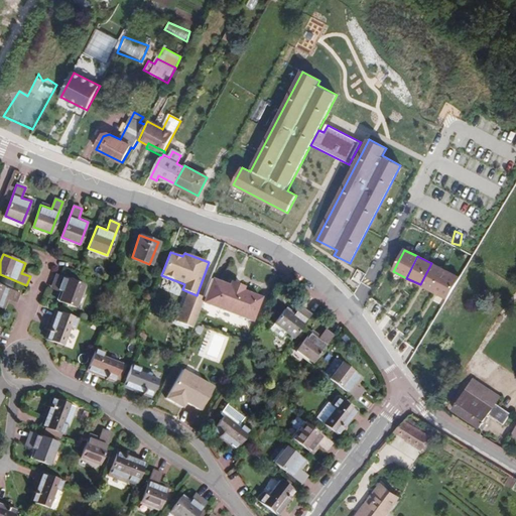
[(433,291),(444,270),(431,263),(420,284),(433,291)]
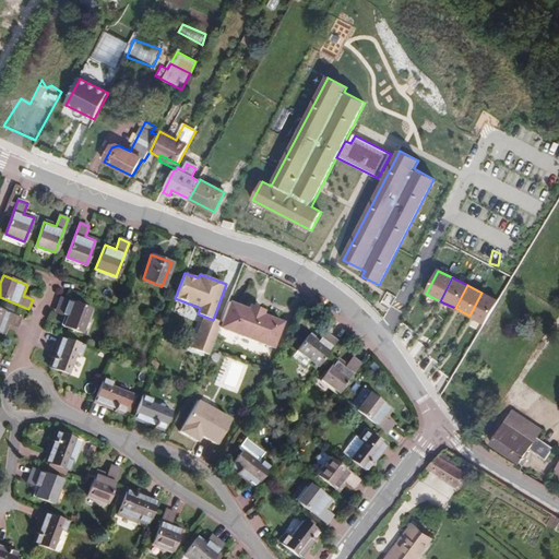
[(482,293),(470,316),(485,324),(498,301),(482,293)]
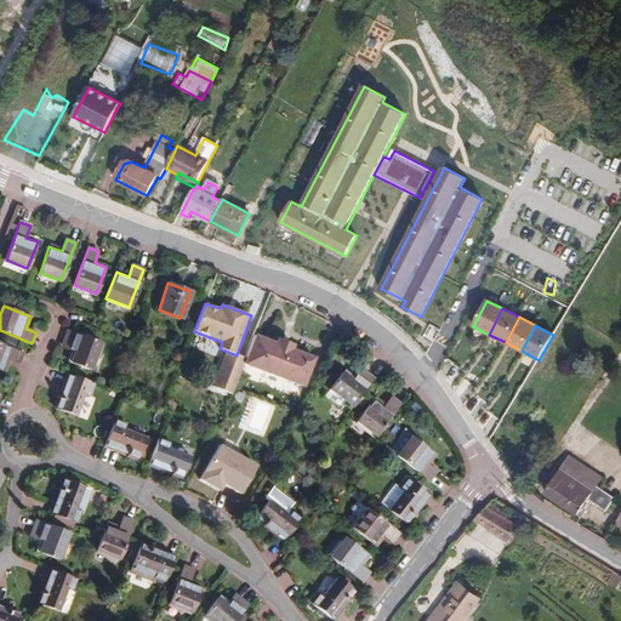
[(70,343),(68,349),(74,352),(70,362),(91,370),(102,345),(68,331),(64,341),(70,343)]
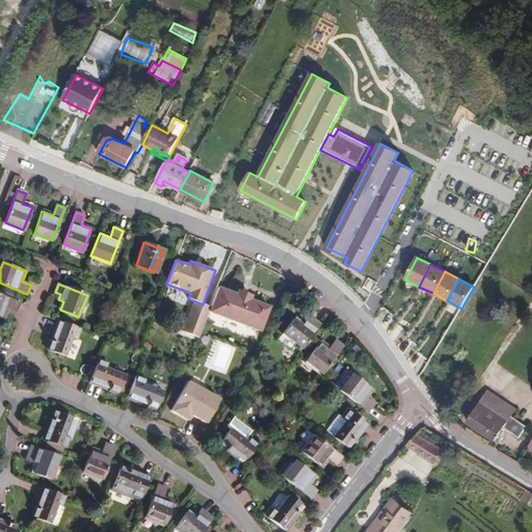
[(268,308),(218,288),(210,306),(209,310),(259,329),(268,308)]
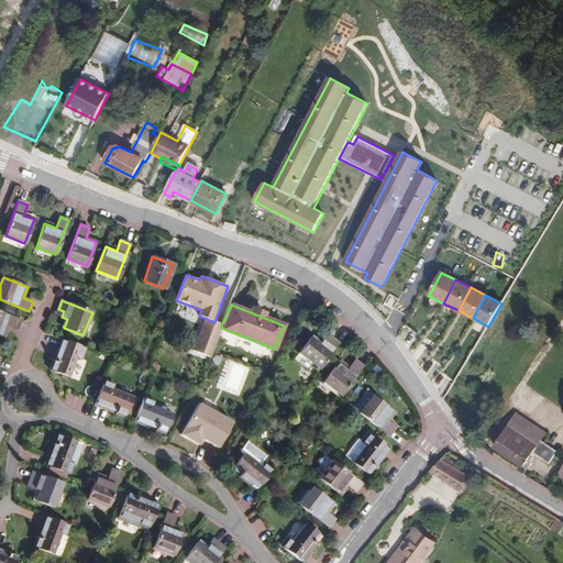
[(18,329),(21,320),(0,311),(0,334),(2,335),(7,324),(18,329)]
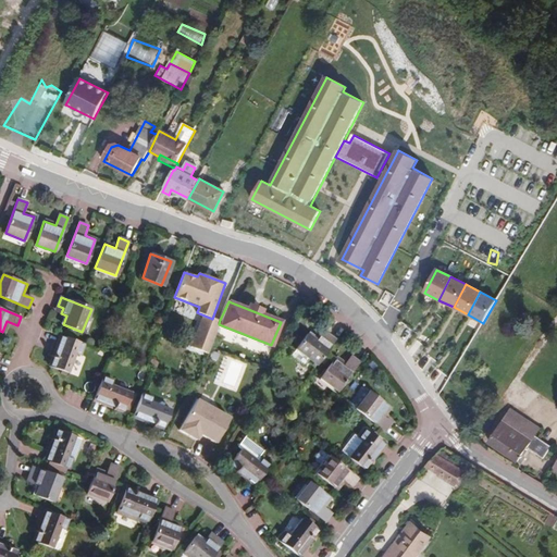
[(219,324),(220,320),(212,319),(199,313),(188,346),(209,354),(219,324)]
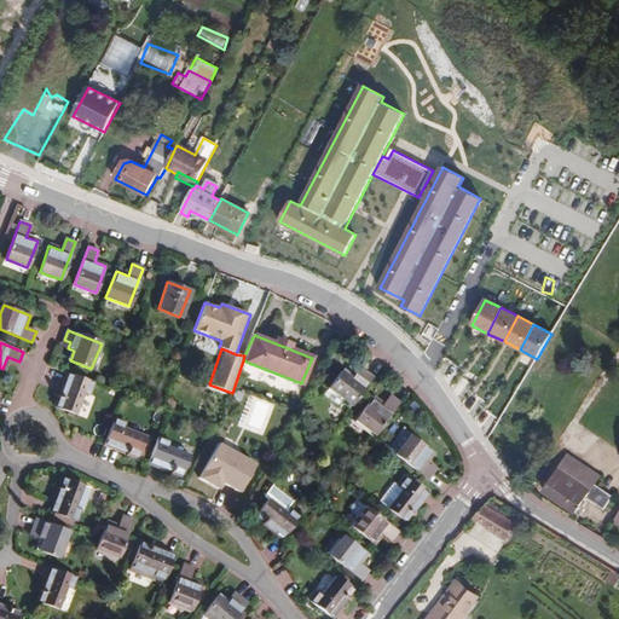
[(343,401),(351,408),(372,377),(364,370),(359,377),(354,374),(351,379),(341,371),(328,389),(343,401)]
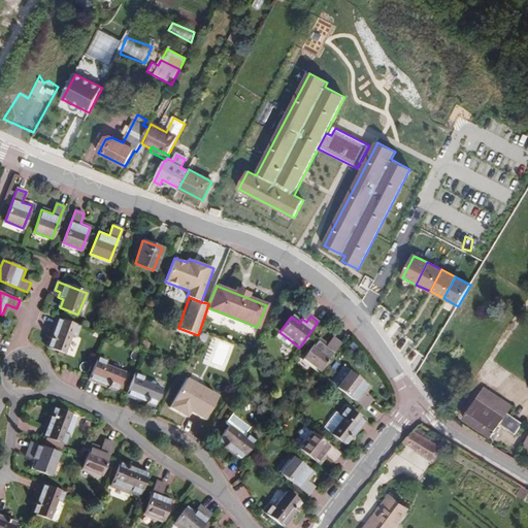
[(75,336),(79,326),(57,318),(46,347),(64,353),(70,334),(75,336)]
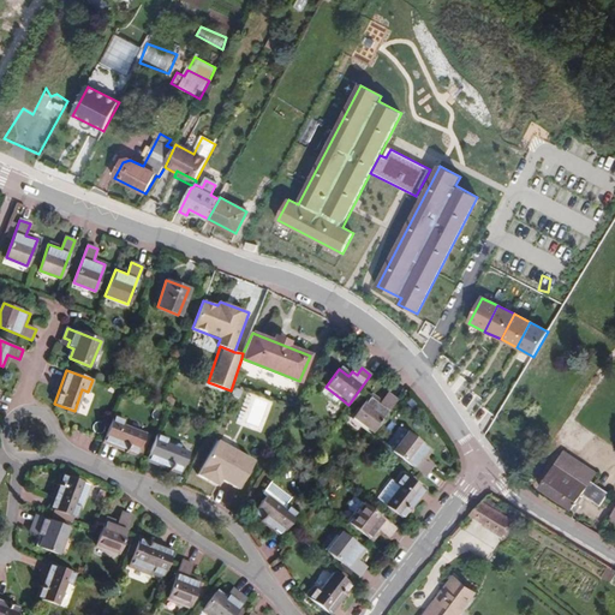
[(335,406),(341,399),(326,387),(320,394),(335,406)]
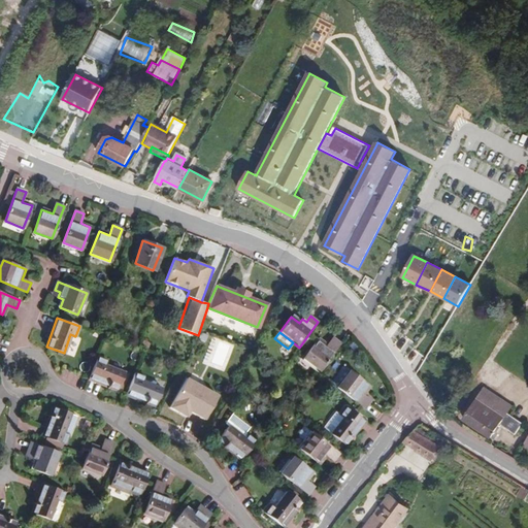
[(167,341),(156,337),(153,344),(164,350),(167,341)]
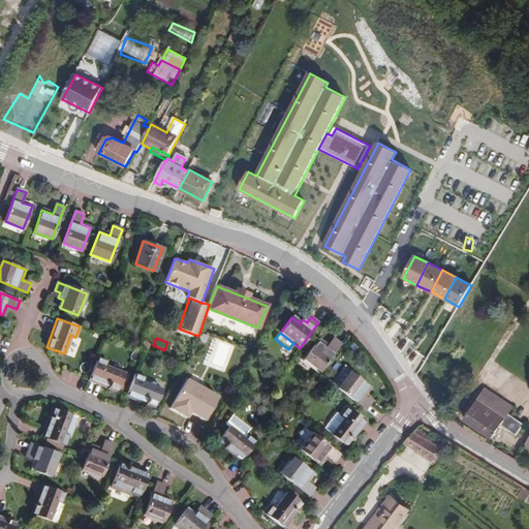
[(320,371),(337,350),(342,344),(333,338),(327,346),(318,340),(305,359),(320,371)]
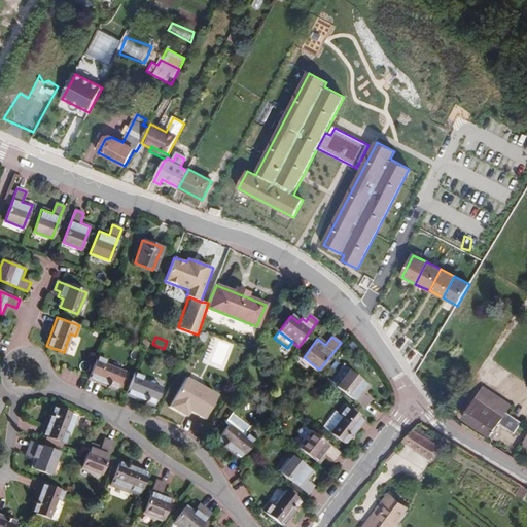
[(107,360),(98,356),(91,373),(89,378),(117,389),(124,372),(105,363),(107,360)]
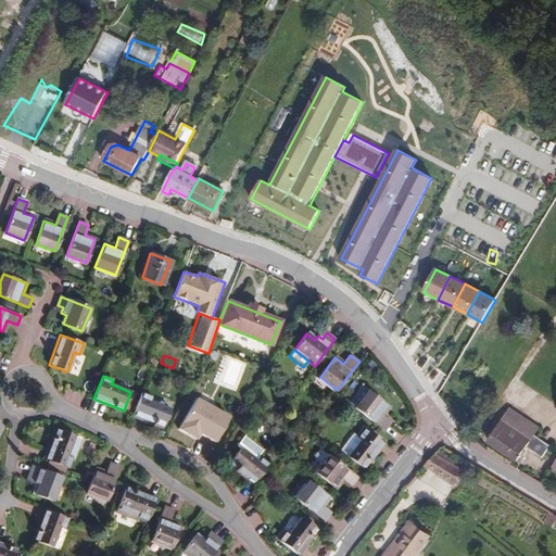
[(199,399),(202,392),(194,388),(191,395),(199,399)]
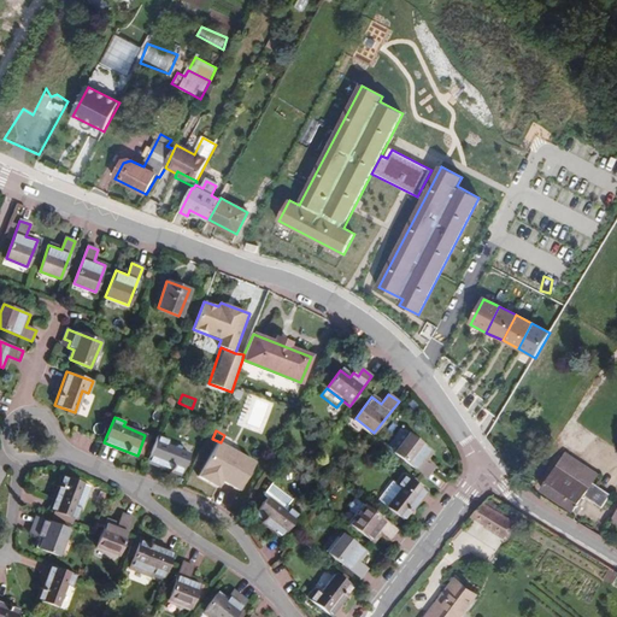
[(170,440),(158,435),(148,462),(181,475),(189,454),(168,445),(170,440)]
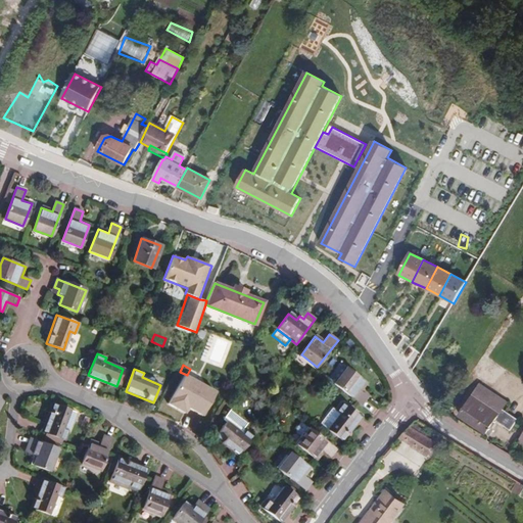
[(334,384),(362,406),(367,397),(359,391),(365,383),(346,369),(334,384)]
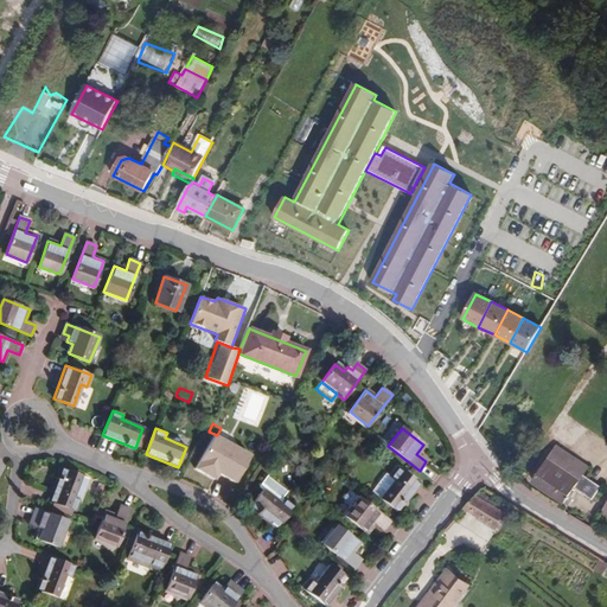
[(580,473),(585,465),(553,446),(530,481),(566,503),(569,497),(567,494),(572,486),(589,497),(598,484),(580,473)]
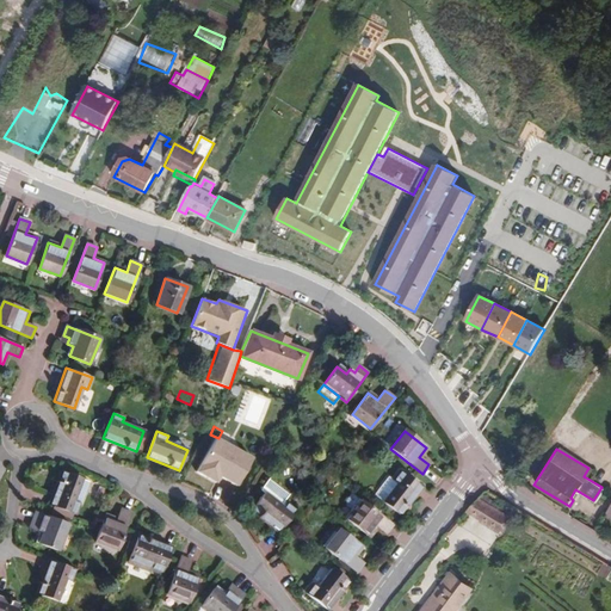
[(424,474),(438,483),(443,477),(430,468),(424,474)]
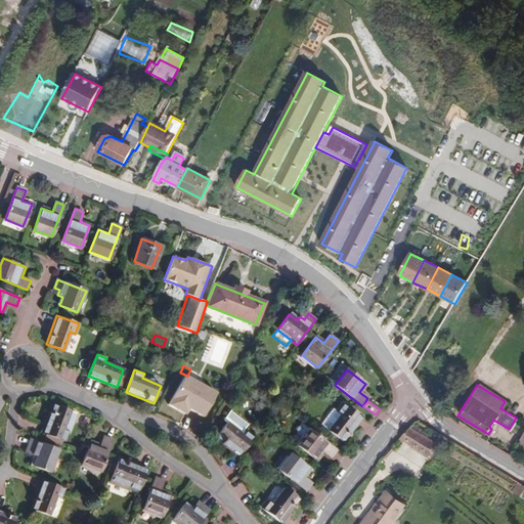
[(67,431),(75,411),(57,404),(46,434),(68,442),(71,432),(67,431)]
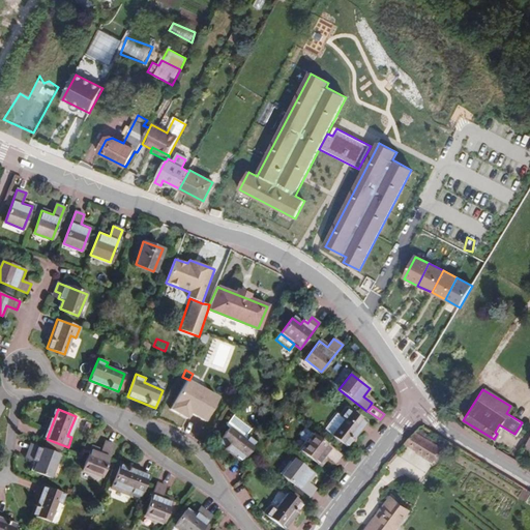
[(347,409),(342,417),(345,419),(331,436),(347,447),(365,423),(347,409)]
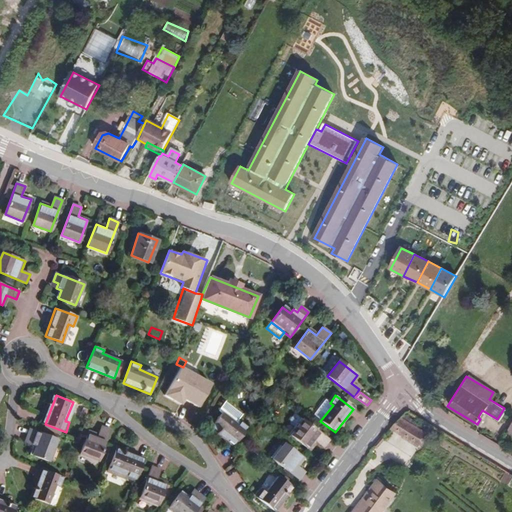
[(333,405),(330,403),(326,400),(313,416),(320,421),(333,405)]
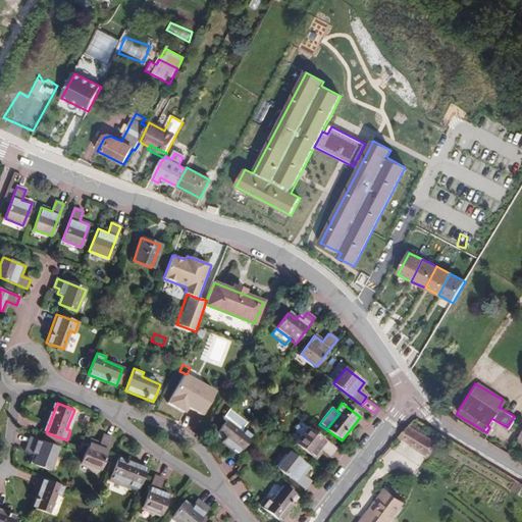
[(248,422),(230,410),(223,419),(226,421),(216,435),(239,454),(253,435),(244,428),(248,422)]
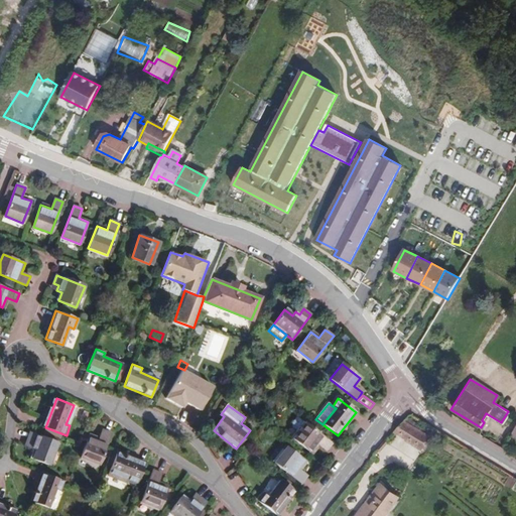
[(408,417),(395,432),(406,439),(413,428),(418,430),(421,425),(408,417)]
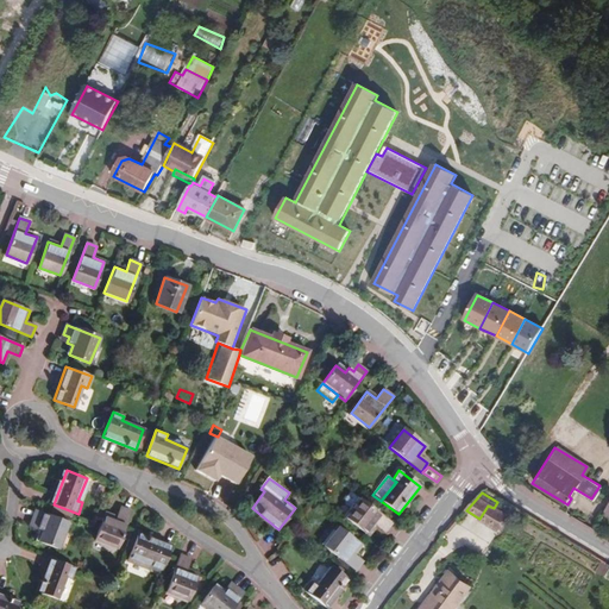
[(345,507),(352,512),(359,501),(350,494),(345,501),(345,507)]
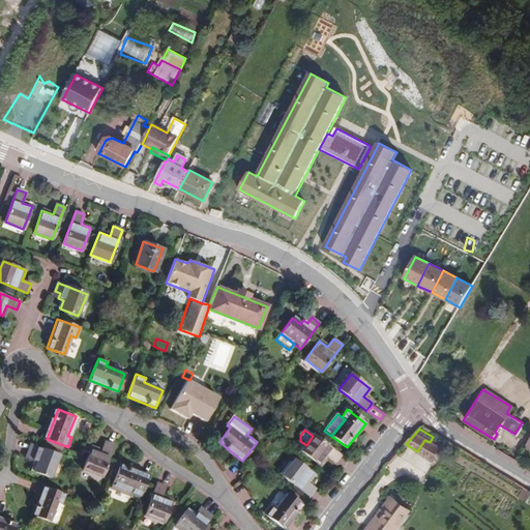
[(313,436),(306,445),(300,451),(320,467),(326,459),(334,464),(341,457),(313,436)]
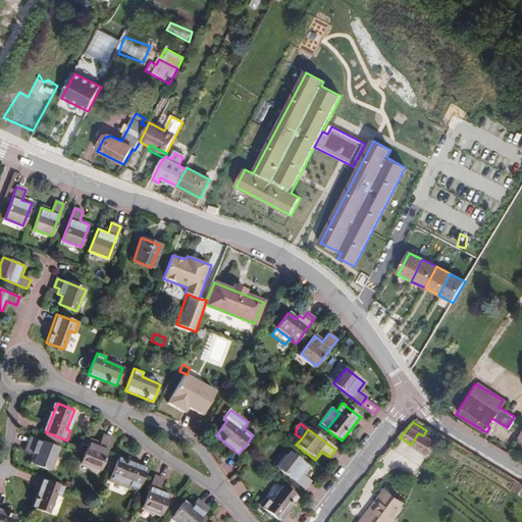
[(418,433),(411,445),(426,453),(432,441),(423,435),(418,433)]
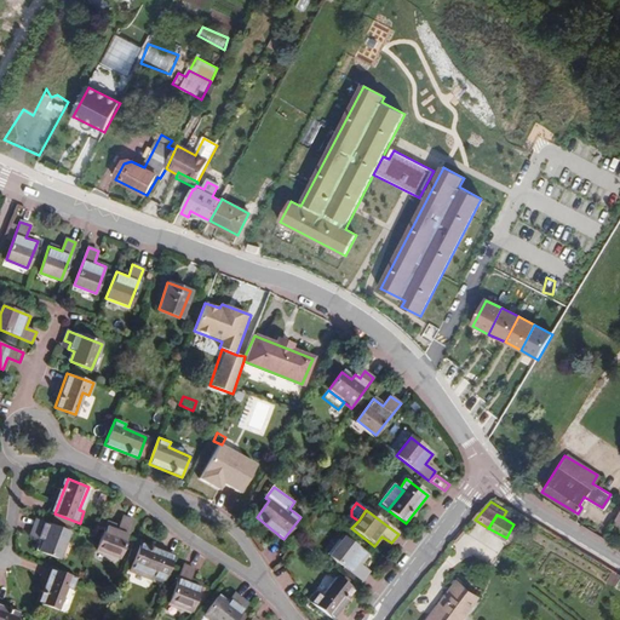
[(109,523),(103,539),(99,550),(121,558),(136,521),(126,517),(121,528),(109,523)]
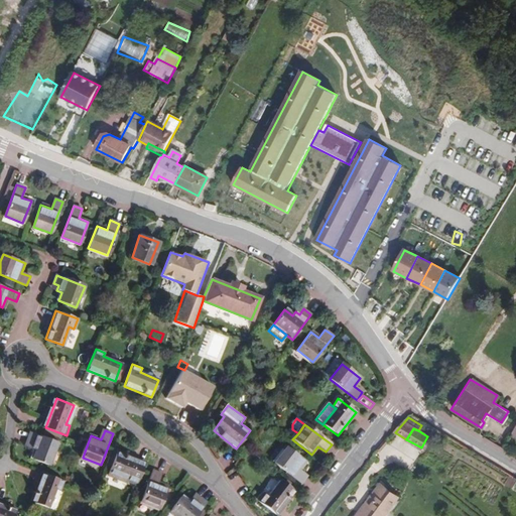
[(32,444),(30,448),(35,450),(32,460),(50,467),(58,442),(30,432),(27,442),(32,444)]
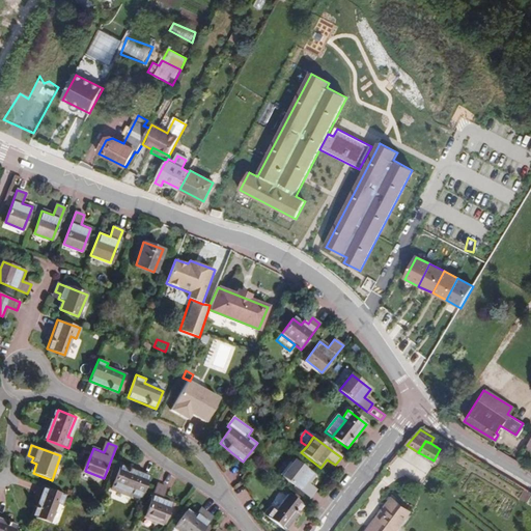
[(308,484),(314,476),(295,462),(283,477),(310,498),(316,491),(308,484)]
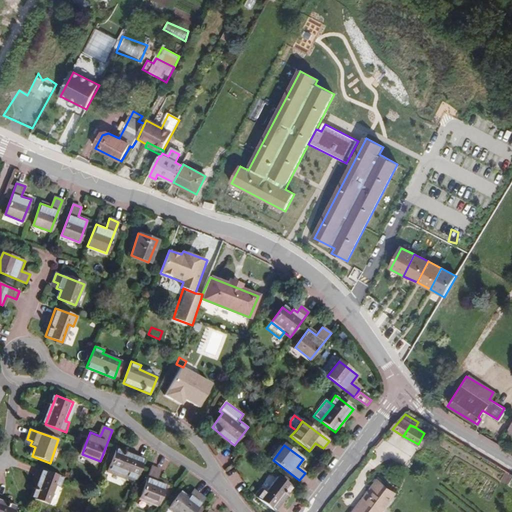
[(136,479),(144,459),(116,448),(110,464),(129,472),(127,475),(136,479)]
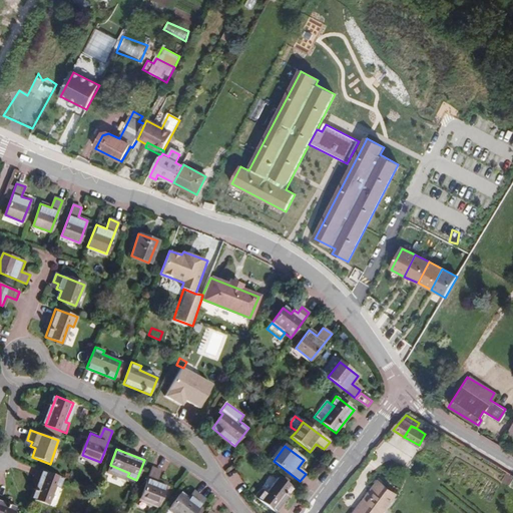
[(164,472),(170,464),(161,458),(156,467),(164,472)]
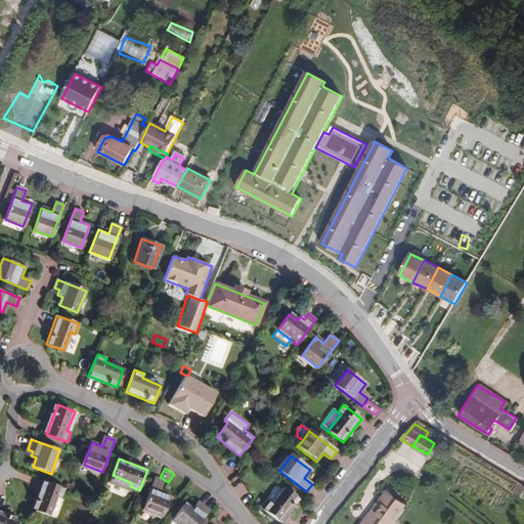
[(161,490),(165,480),(156,477),(143,509),(163,516),(171,494),(161,490)]
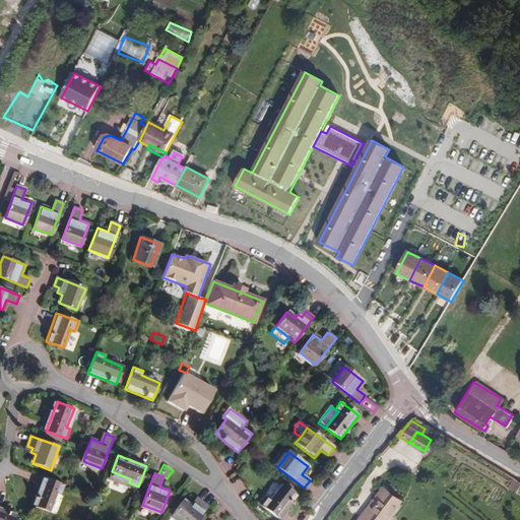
[(63,485),(47,479),(42,477),(31,505),(49,512),(56,493),(60,495),(63,485)]
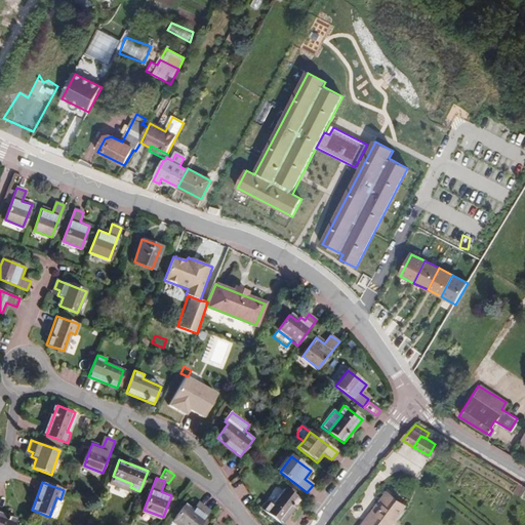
[(522,496),(524,491),(524,484),(520,482),(515,492),(522,496)]
